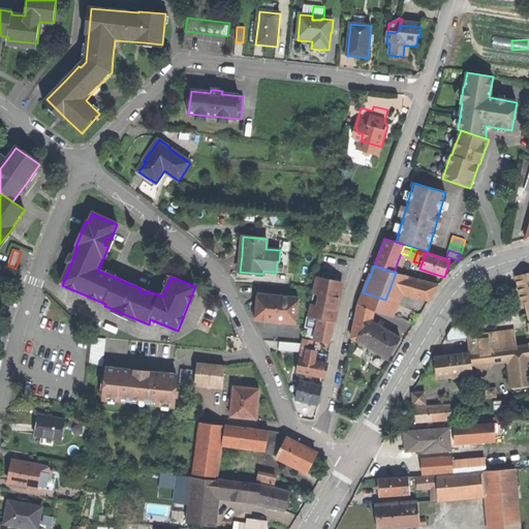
[(407,275),(396,272),(390,289),(402,293),(407,277),(407,275)]
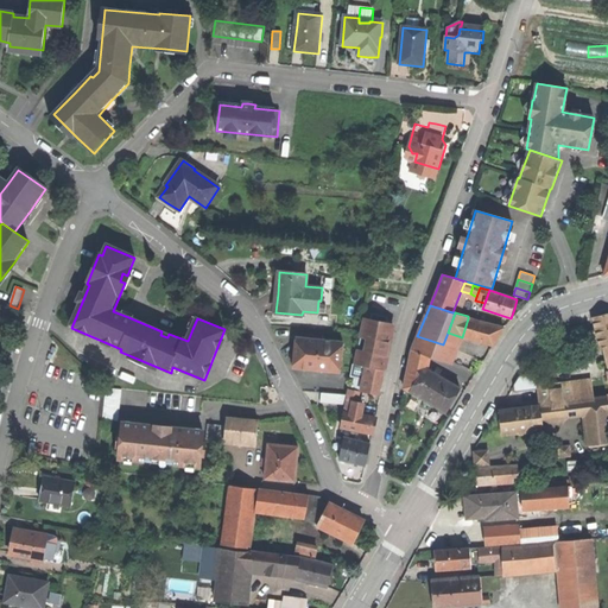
[(607,314),(605,315),(594,317),(601,348),(607,346),(607,314)]
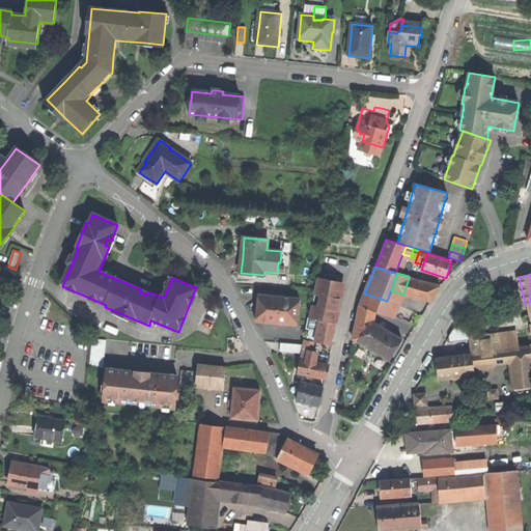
[(319,320),(335,323),(339,304),(343,283),(318,278),(310,318),(319,320)]
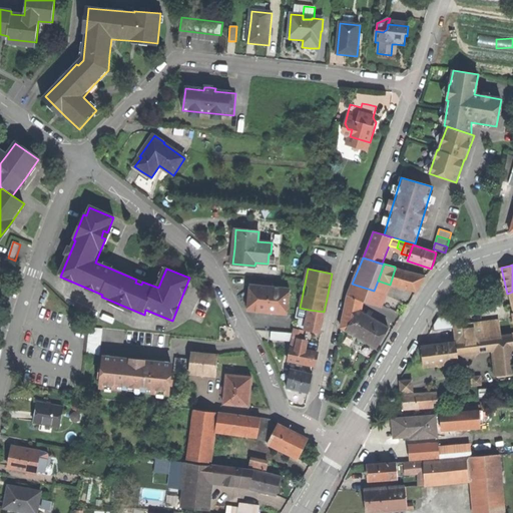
[(421,285),(426,277),(395,269),(390,285),(416,292),(421,285)]
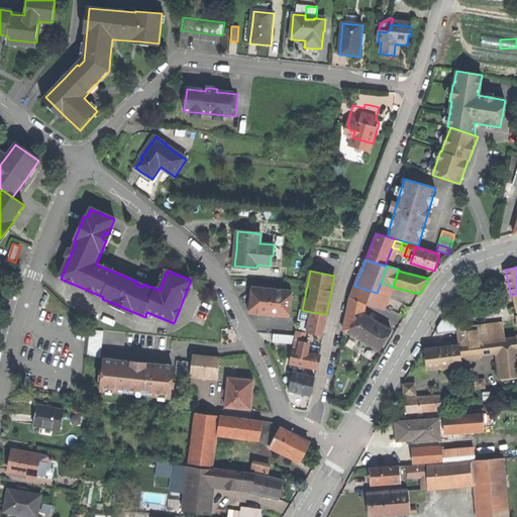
[(354,286),(350,298),(360,302),(372,305),(377,293),(354,286)]
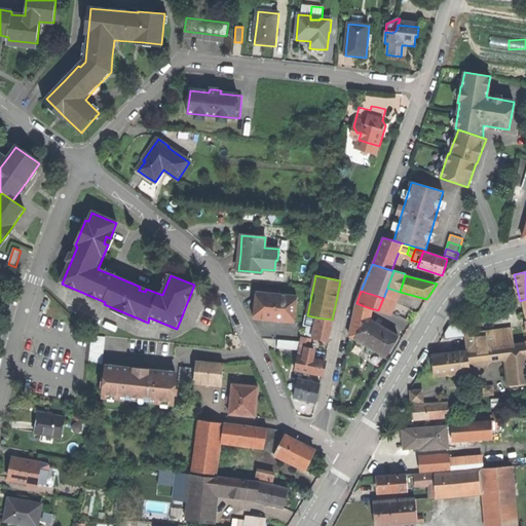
[(255,305),(254,320),(295,324),(297,297),(257,293),(255,305)]
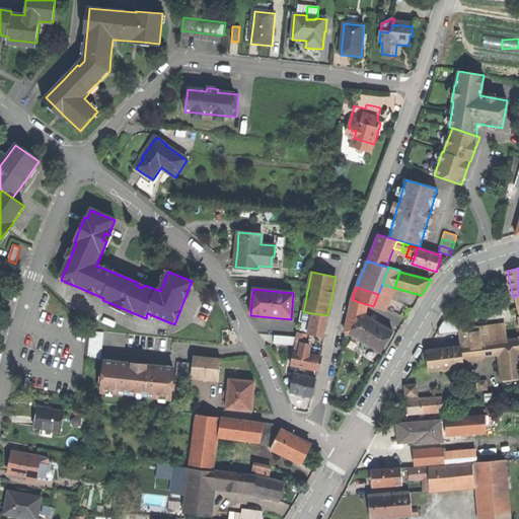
[(352,299),(349,310),(359,313),(362,303),(352,299)]
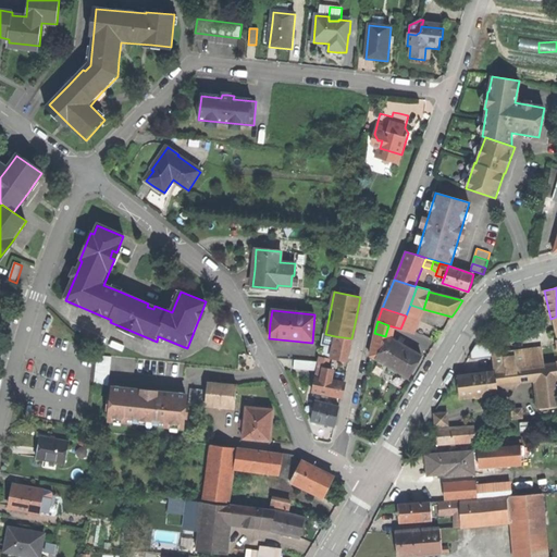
[(370,356),(375,359),(388,337),(385,336),(374,333),(370,356)]
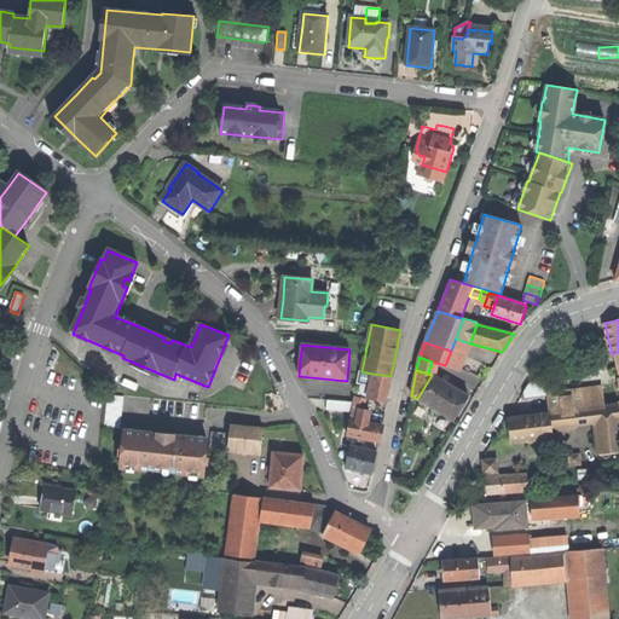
[(388,389),(391,376),(372,374),(368,398),(386,401),(388,389)]
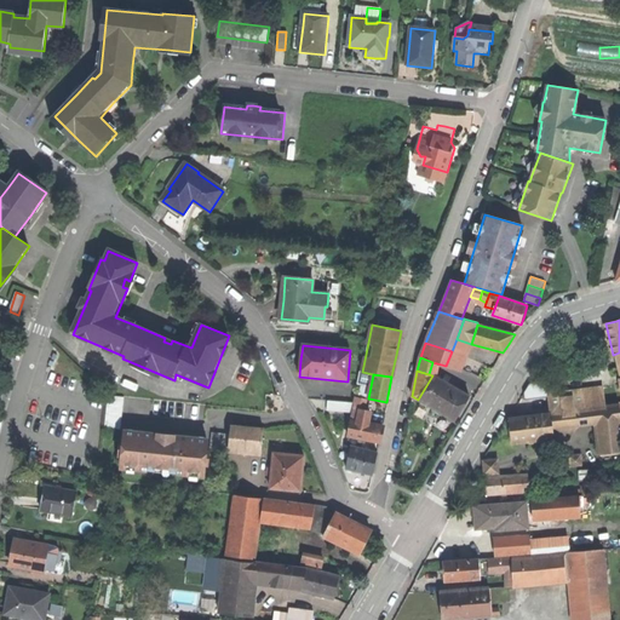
[(418,400),(455,422),(463,408),(470,396),(434,374),(432,375),(418,400)]
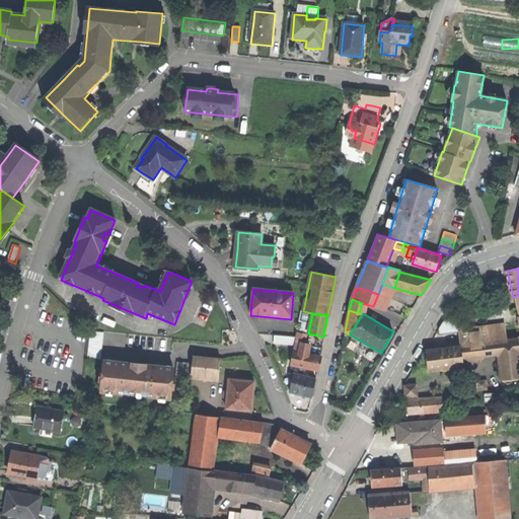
[(505,324),(490,325),(492,342),(507,340),(505,324)]
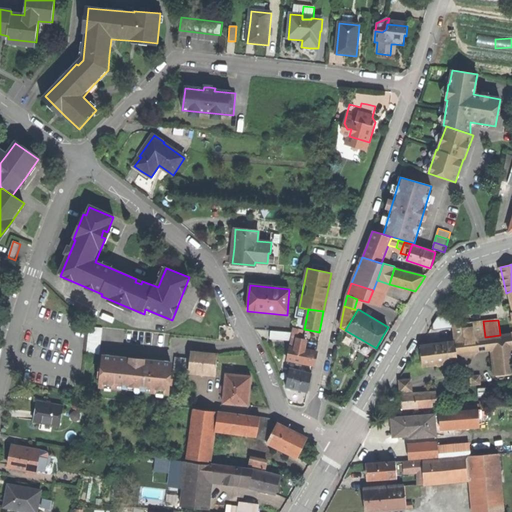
[(453,325),(455,341),(471,339),(485,337),(483,321),(453,325)]
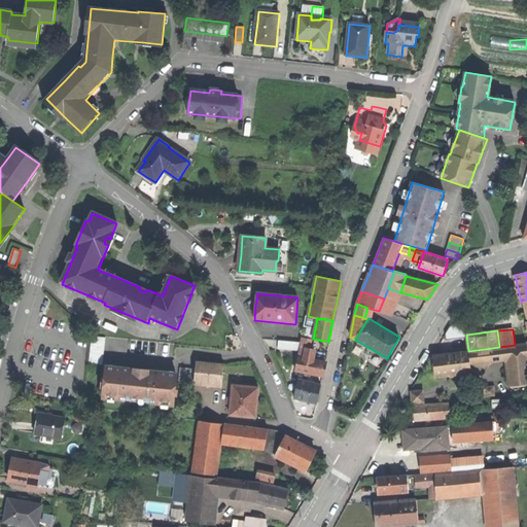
[(277,350),(290,351),(291,343),(278,342),(277,350)]
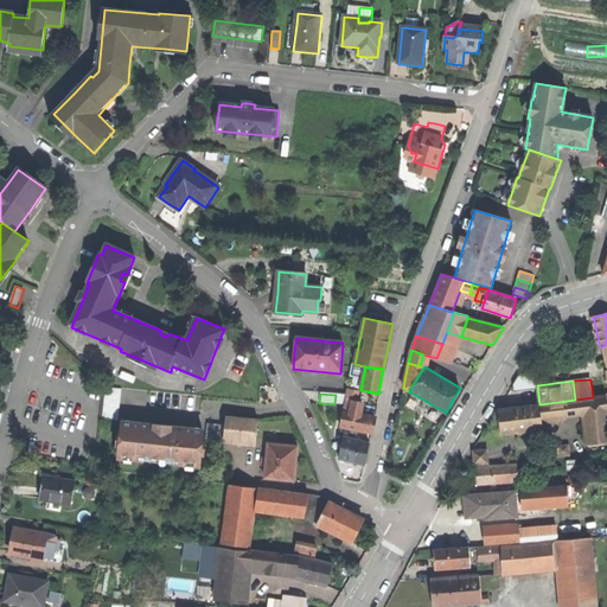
[(345,395),(336,395),(334,404),(344,404),(345,395)]
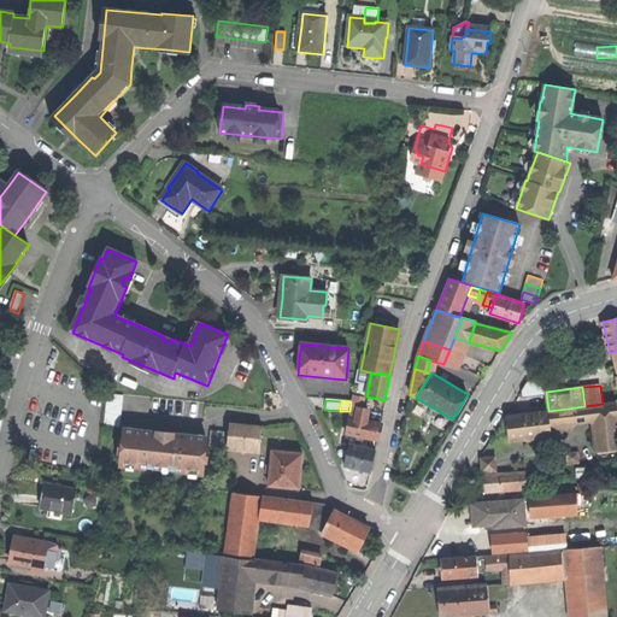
[(569,423),(592,419),(592,417),(616,413),(616,407),(616,403),(603,404),(585,406),(568,409),(569,423)]
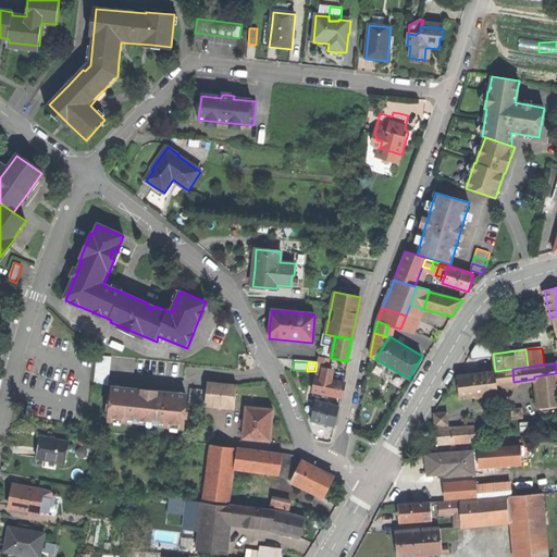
[(318,369),(316,378),(324,379),(326,370),(318,369)]
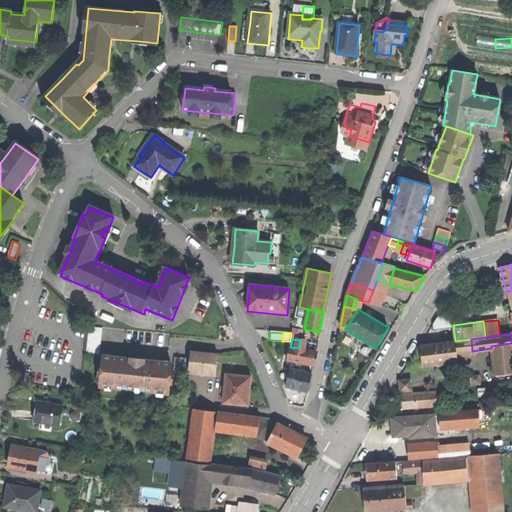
[(456,353),(472,351),(471,339),(455,341),(456,353)]
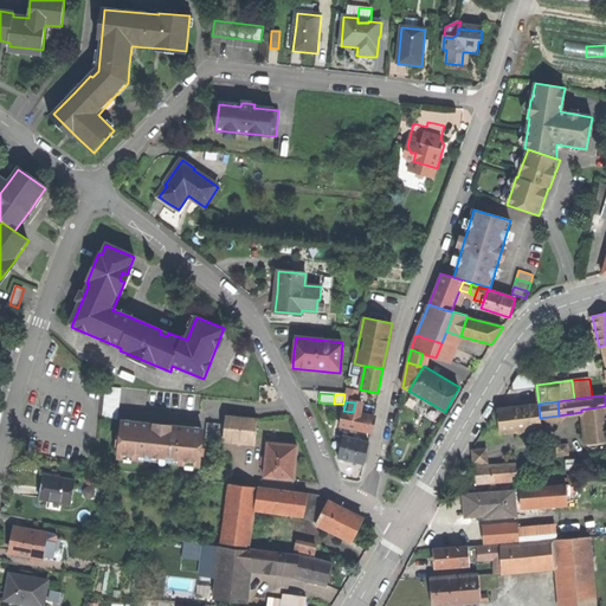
[(363,404),(355,403),(353,412),(361,414),(363,404)]
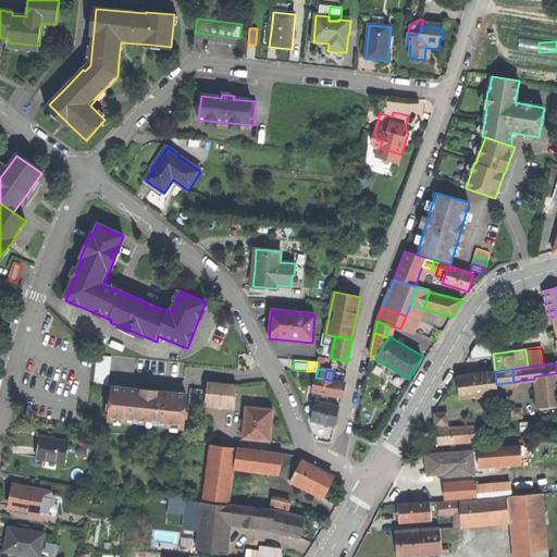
[(497,394),(496,384),(495,371),(457,375),(459,387),(460,398),(497,394)]
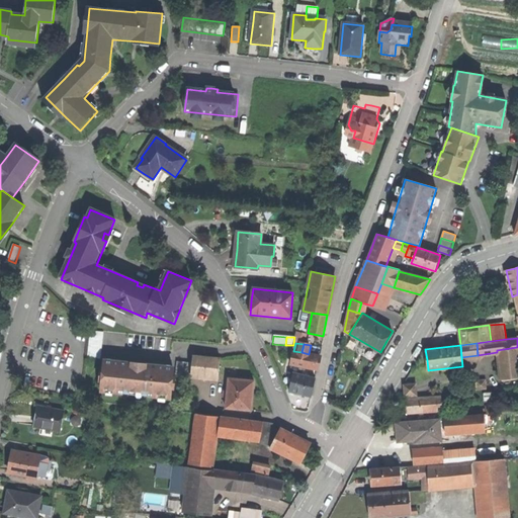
[(502,385),(517,383),(517,347),(497,350),(497,352),(502,385)]
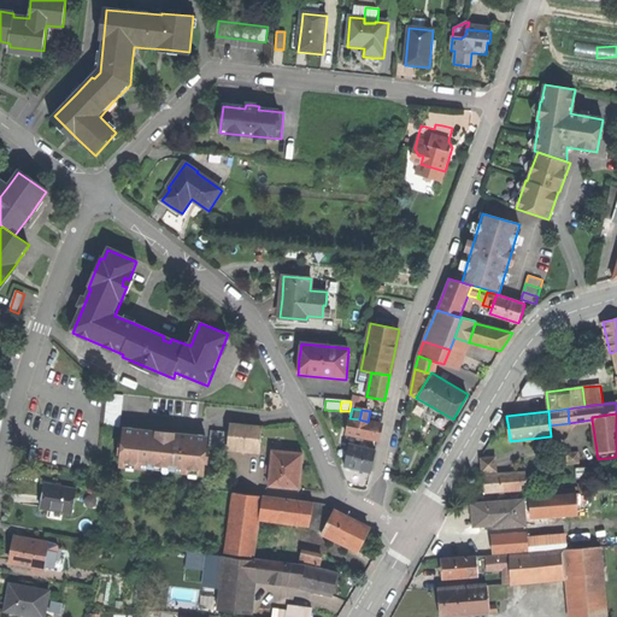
[(347,433),(378,440),(380,433),(381,424),(368,422),(359,419),(350,418),(347,433)]
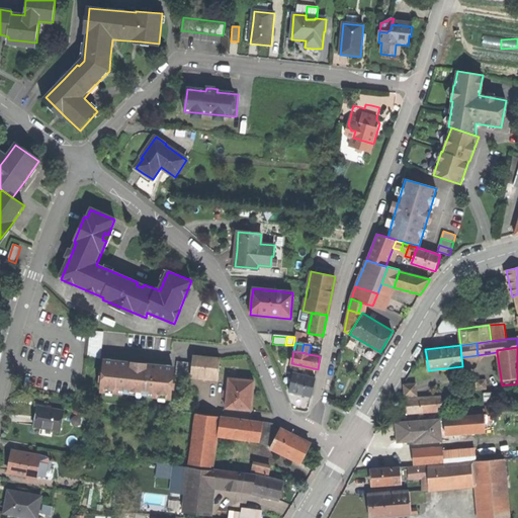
[(190,375),(219,377),(221,359),(192,356),(192,362),(190,375)]
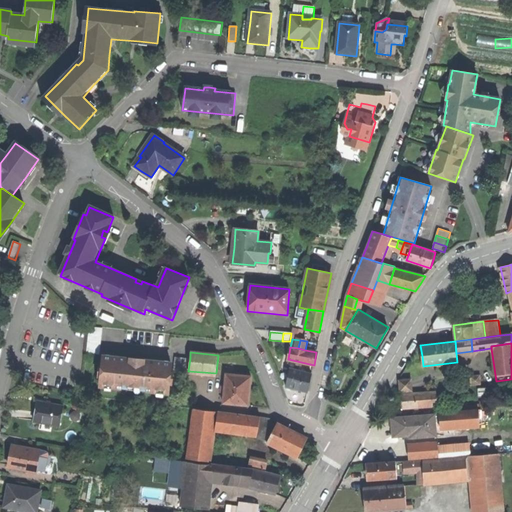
[(120,356),(104,355),(101,386),(128,389),(128,385),(141,387),(140,390),(167,393),(171,362),(156,360),(156,363),(149,362),(149,360),(127,357),(126,359),(119,358),(120,356)]
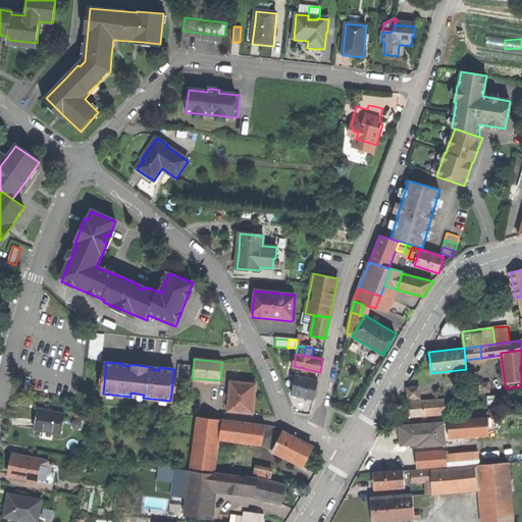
[(190,378),(192,378),(194,365),(185,364),(184,378),(190,378)]
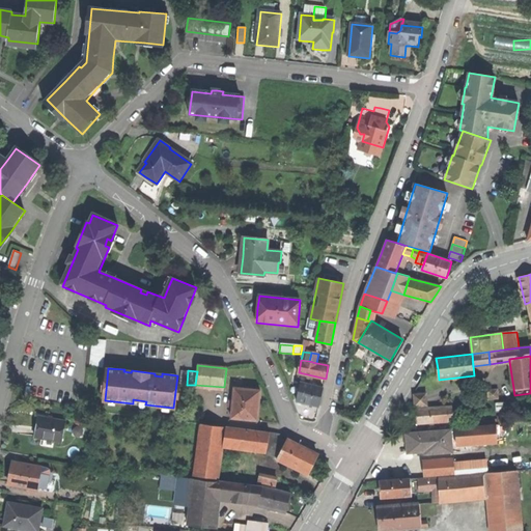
[(324,387),(301,383),(297,401),(319,406),(322,398),(324,387)]
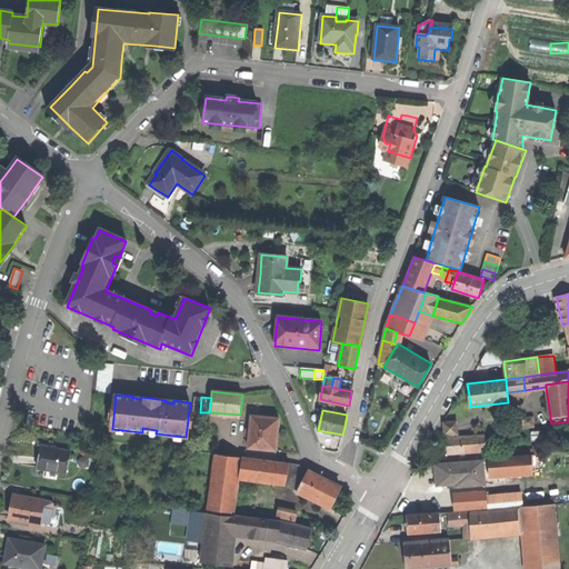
[(279,418),(251,416),(248,449),(277,451),(278,433),(279,418)]
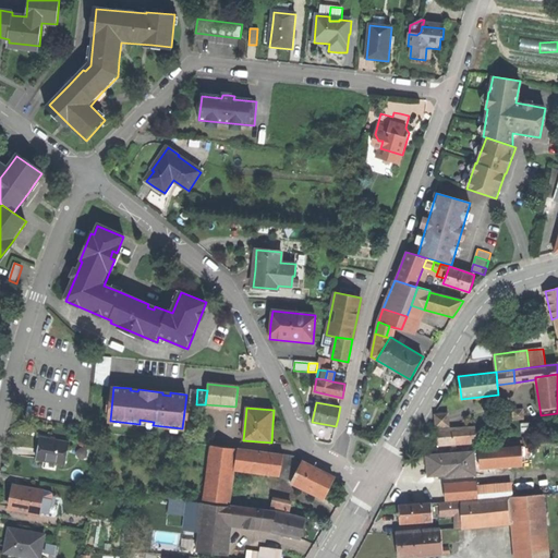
[(437,414),(438,428),(448,427),(447,414),(446,414),(438,414),(437,414)]
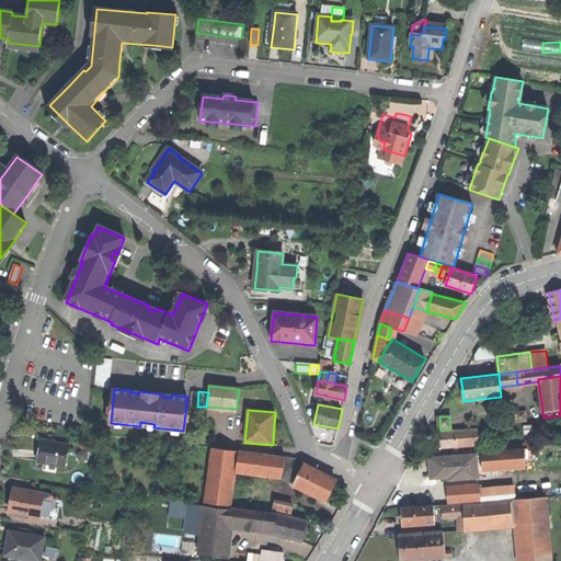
[(524,434),(540,433),(540,423),(524,424),(524,434)]
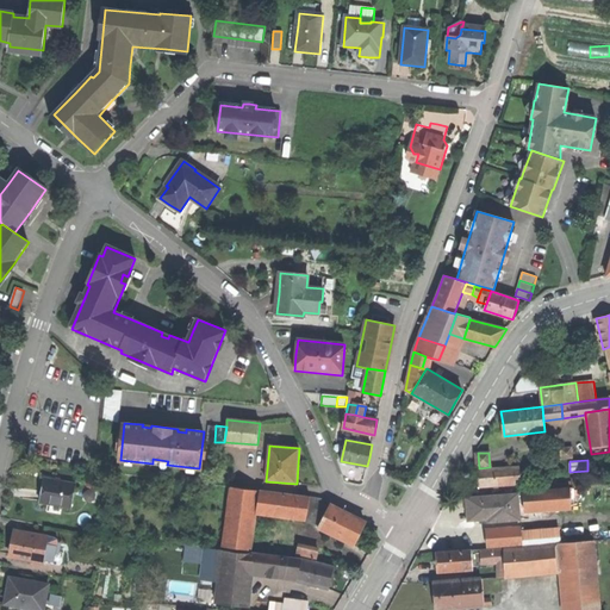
[(480,486),(521,483),(520,467),(479,471),(480,479),(480,486)]
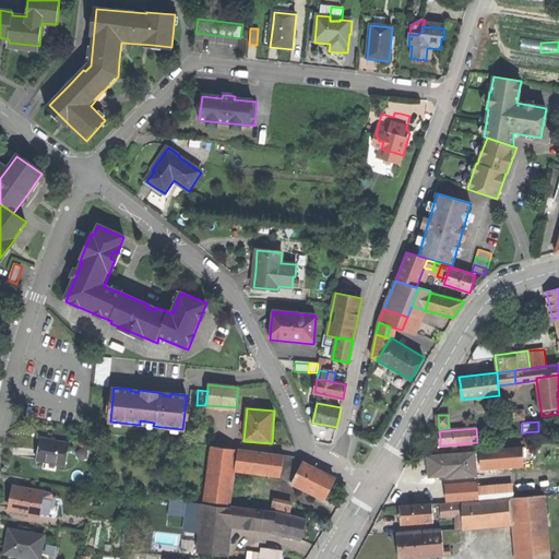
[(69,445),(40,440),(38,451),(36,462),(64,467),(69,445)]
